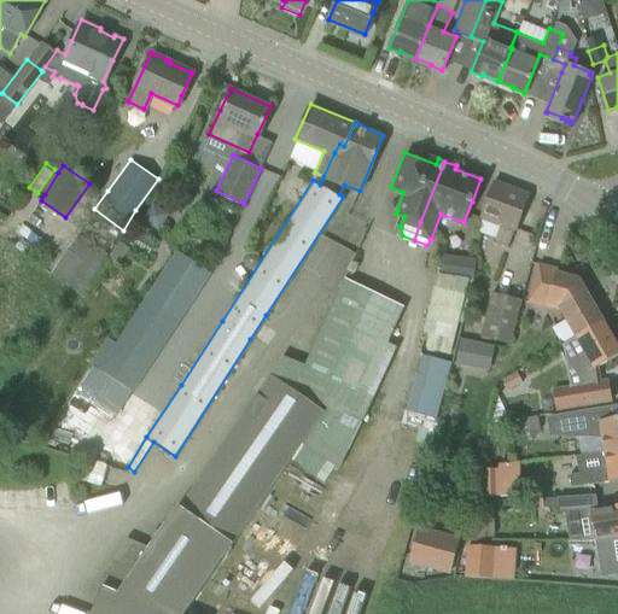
[(484,202),(481,212),(500,220),(494,238),(507,243),(518,215),(526,193),(493,180),(484,202)]
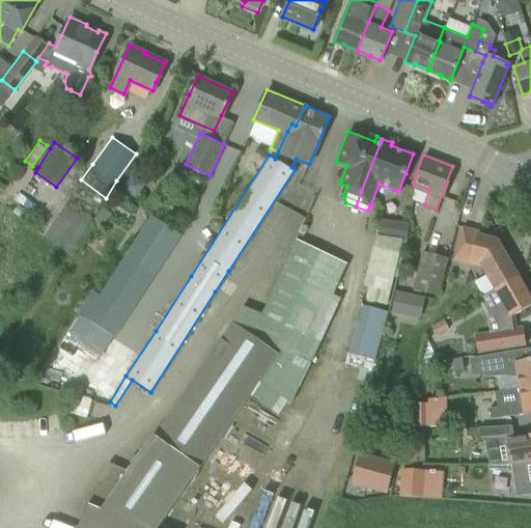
[(67,199),(44,233),(68,251),(92,217),(67,199)]
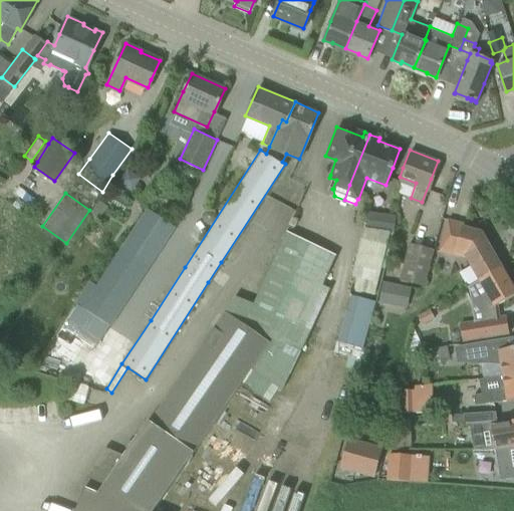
[(90,279),(75,301),(110,324),(134,289),(175,226),(148,208),(106,270),(97,284),(90,279)]
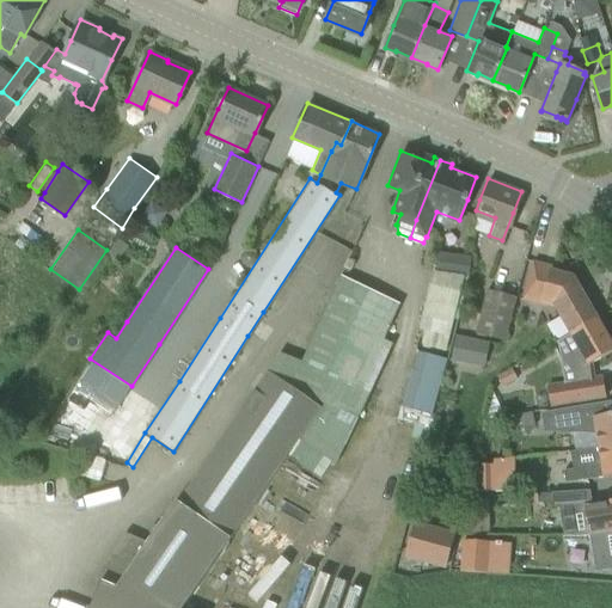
[(245,249),(243,253),(243,259),(249,263),(254,262),(257,257),(256,251),(251,247),(245,249)]
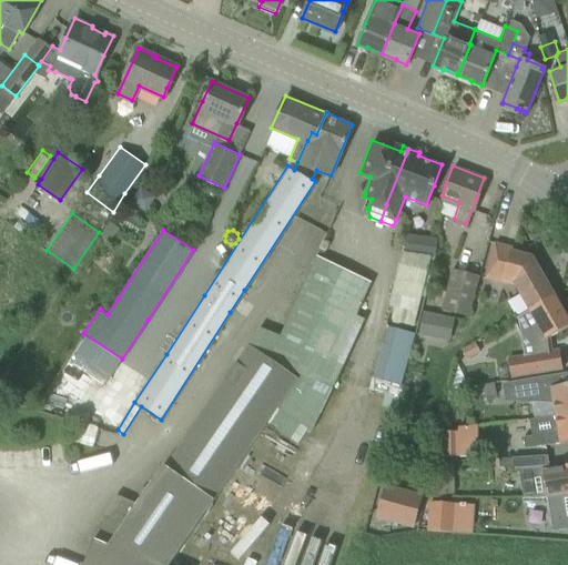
[(409,233),(406,250),(428,253),(434,254),(436,238),(409,233)]
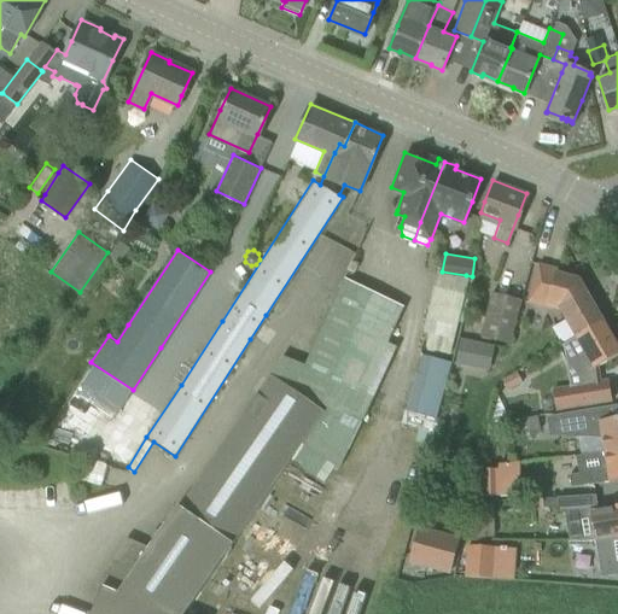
[(538,262),(532,285),(528,299),(561,308),(565,315),(575,333),(601,319),(578,278),(557,272),(558,267),(538,262)]
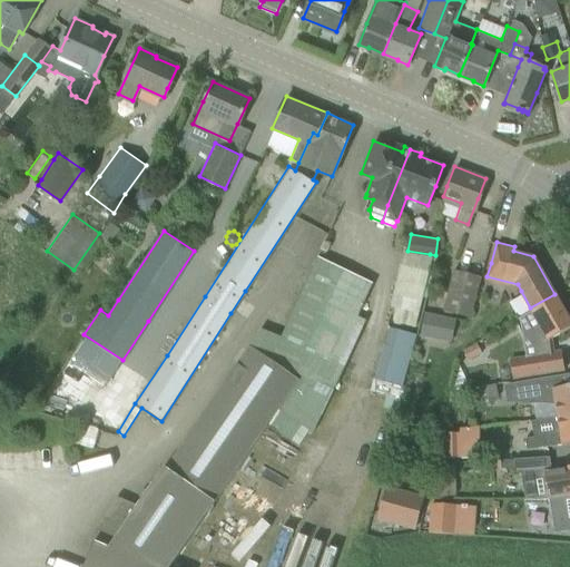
[(168,566),(267,422),(292,437),(302,422),(310,428),(332,384),(364,319),(356,314),(372,282),(317,255),(282,335),(261,326),(166,463),(164,463),(135,504),(117,498),(87,538),(94,539),(80,566),(168,566)]
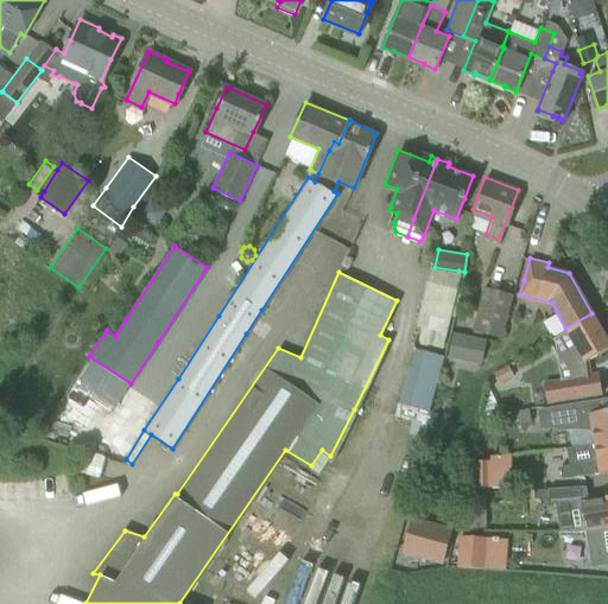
[(485,286),(473,329),(501,336),(513,293),(485,286)]
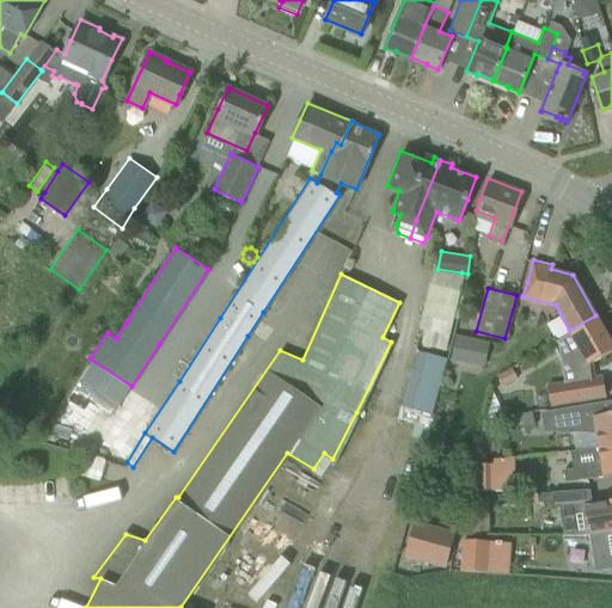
[(577,343),(567,356),(574,369),(575,379),(592,375),(589,361),(611,348),(611,343),(595,315),(569,330),(577,343)]
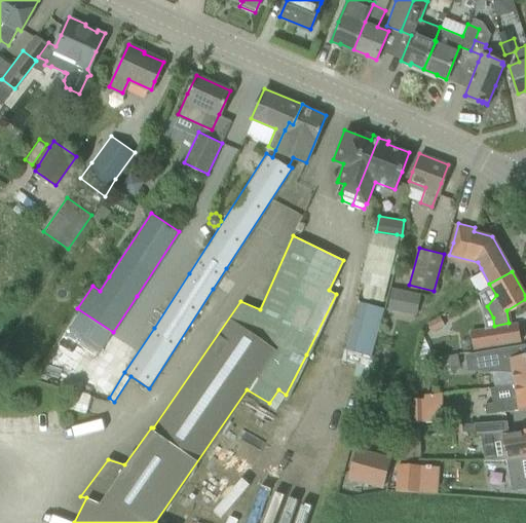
[(391,288),(387,308),(396,309),(400,289),(391,288)]
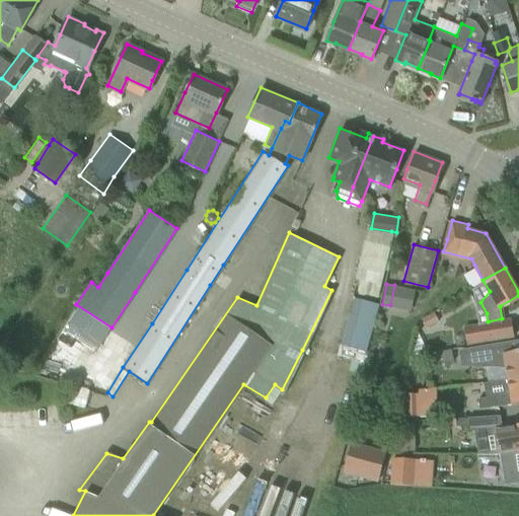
[(352,295),(340,348),(365,354),(377,301),(352,295)]
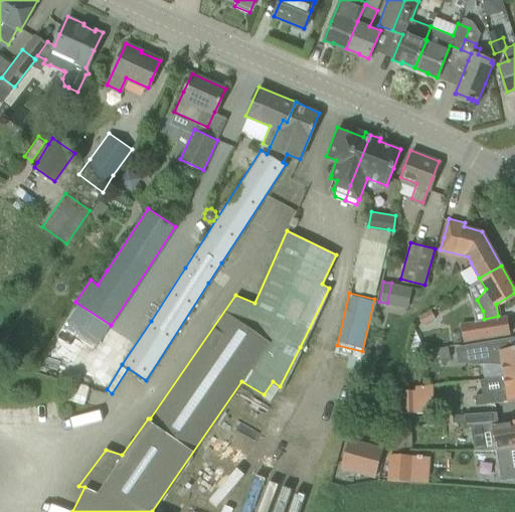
[(48,346),(71,359),(90,326),(66,314),(48,346)]
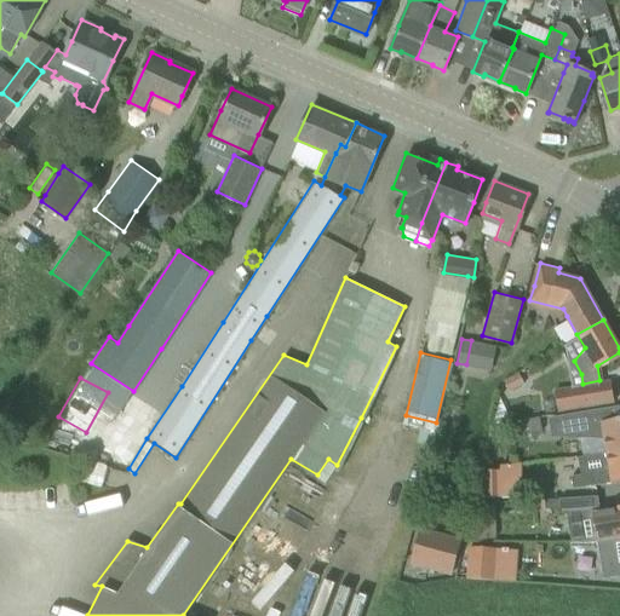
[(610,379),(600,381),(555,387),(558,408),(613,399),(610,379)]
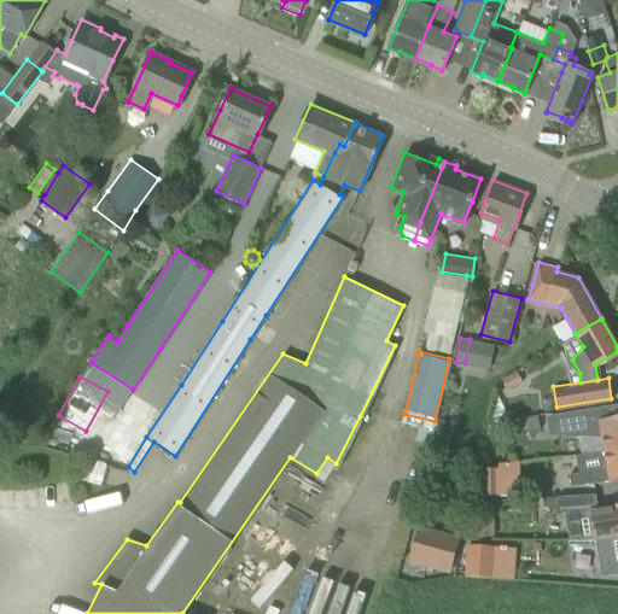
[(610,409),(548,419),(551,431),(601,432),(604,449),(617,445),(617,414),(611,416),(610,409)]
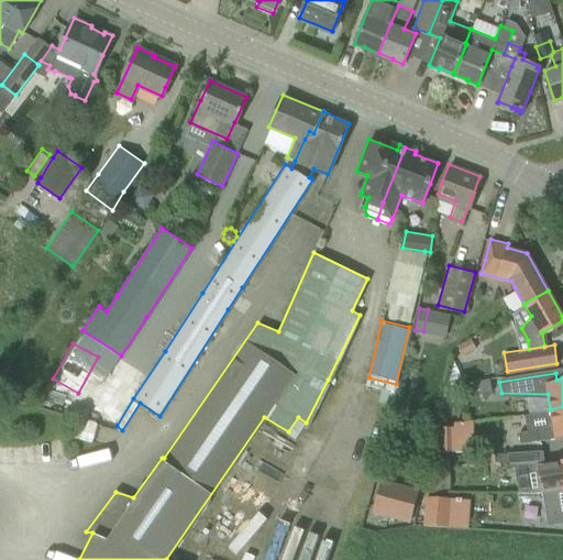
[(544,439),(562,435),(562,406),(550,409),(523,413),(526,429),(518,430),(520,442),(544,439)]
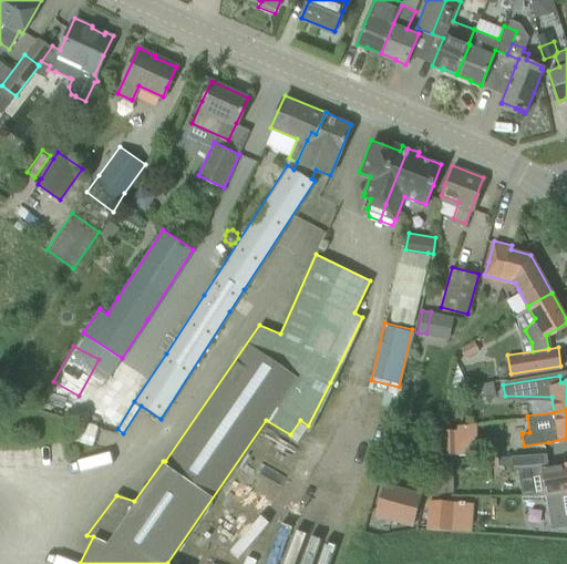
[(441,431),(441,455),(459,455),(459,431),(441,431)]
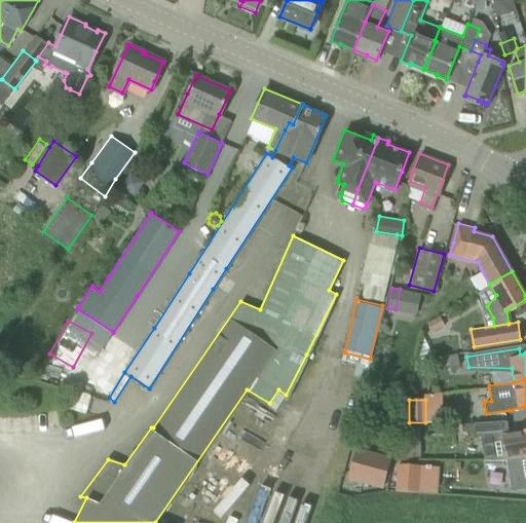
[(525,455),(525,454),(525,427),(522,428),(522,430),(509,432),(509,419),(474,421),(474,436),(501,434),(505,458),(525,455)]
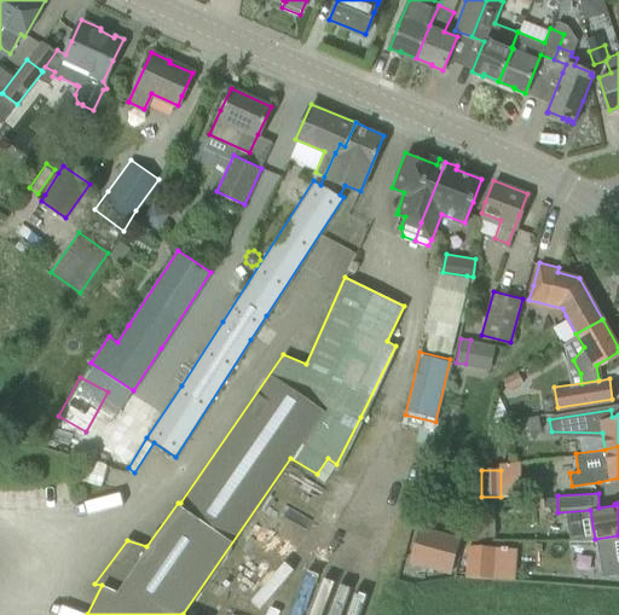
[(478,533),(492,533),(493,499),(479,499),(478,533)]
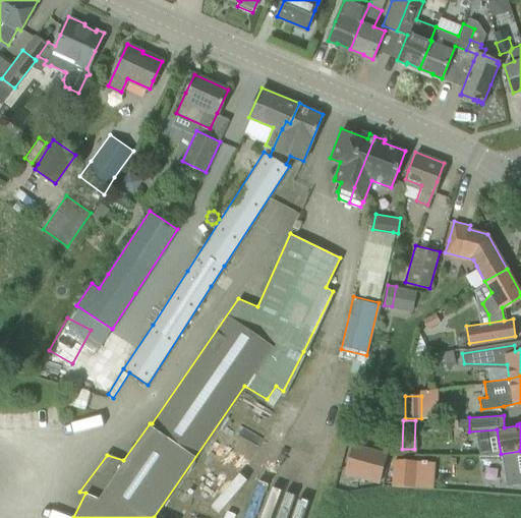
[(348,457),(344,472),(371,479),(379,481),(380,480),(388,452),(352,442),(348,457)]
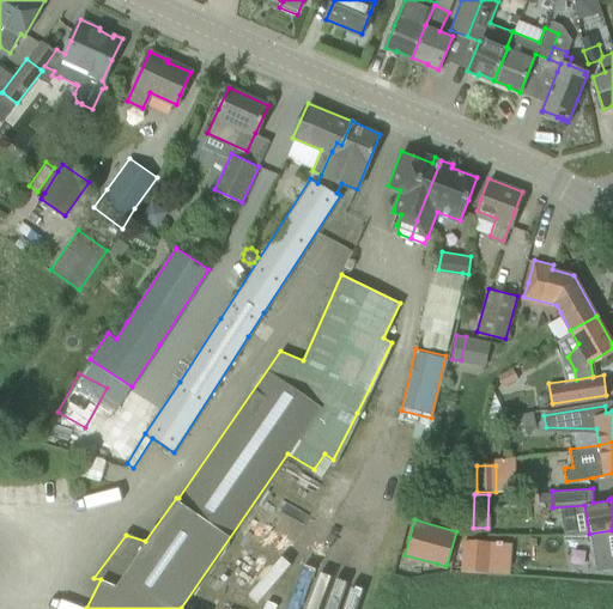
[(612,529),(589,534),(595,571),(612,567),(612,529)]
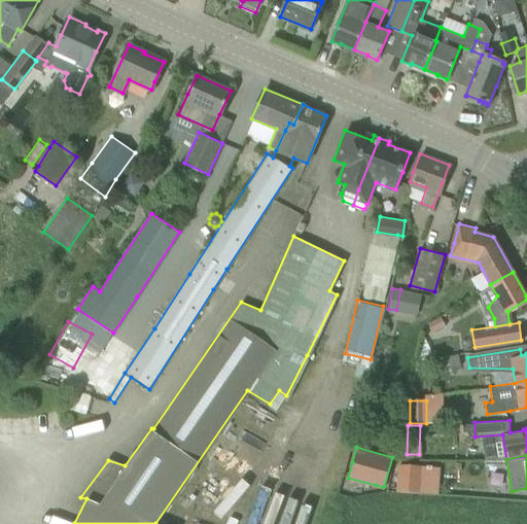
[(399,463),(398,488),(421,489),(422,464),(399,463)]
